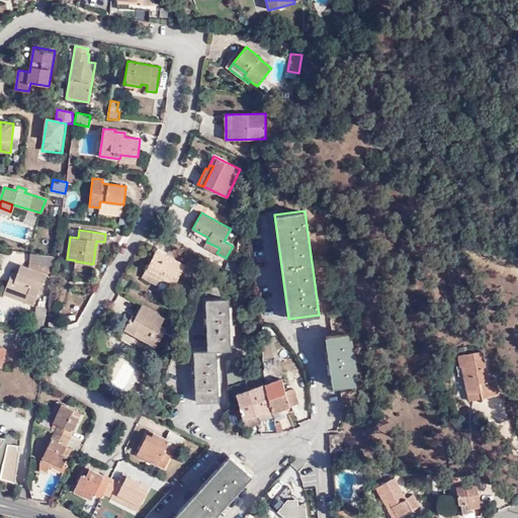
[(204,246),(217,253),(220,248),(206,242),(204,246)]
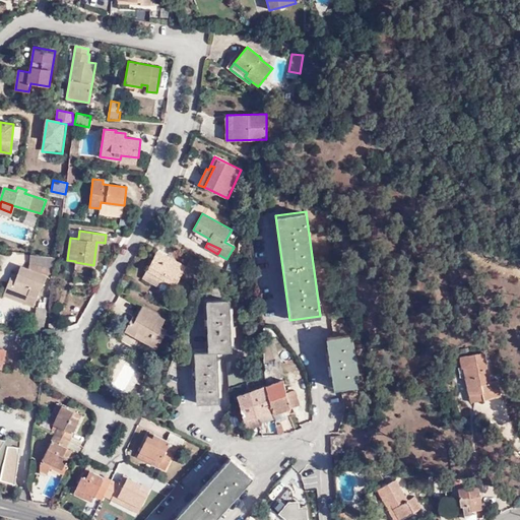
[(195,283),(205,266),(191,258),(186,266),(157,250),(147,269),(164,279),(176,285),(182,275),(195,283)]
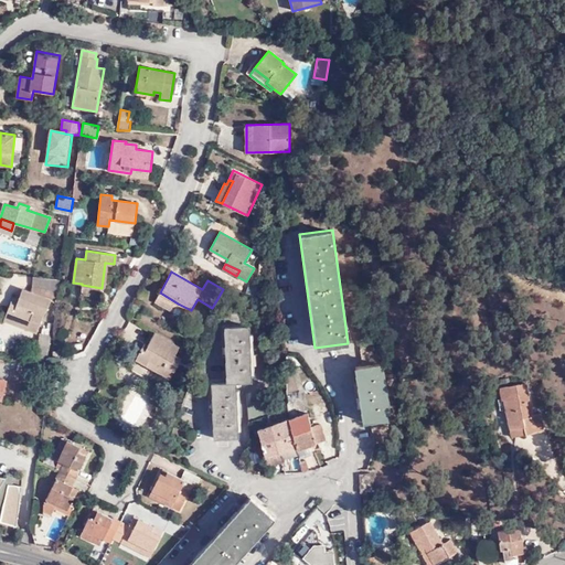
[(62,278),(33,275),(32,285),(61,292),(62,278)]
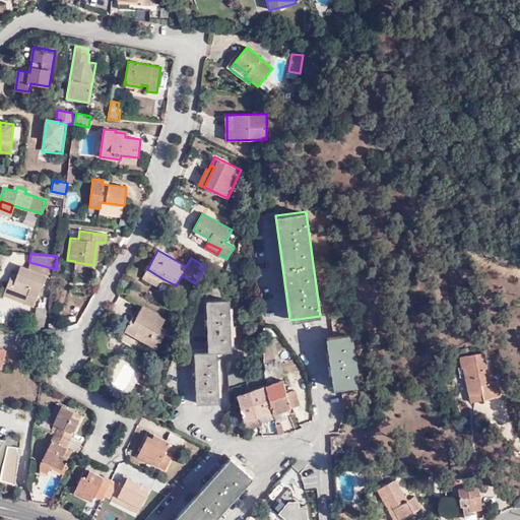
[(48,274),(55,272),(56,269),(29,262),(27,268),(48,275),(48,274)]
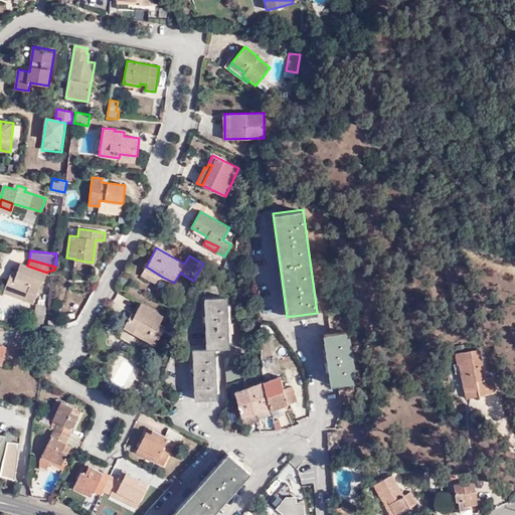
[(92,269),(93,263),(74,260),(73,267),(92,269)]
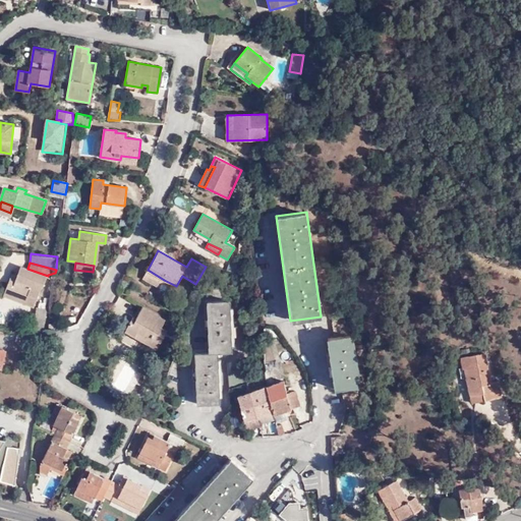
[(43,287),(48,276),(27,269),(21,267),(17,276),(13,286),(8,284),(5,291),(26,299),(24,303),(35,306),(42,287),(43,287)]
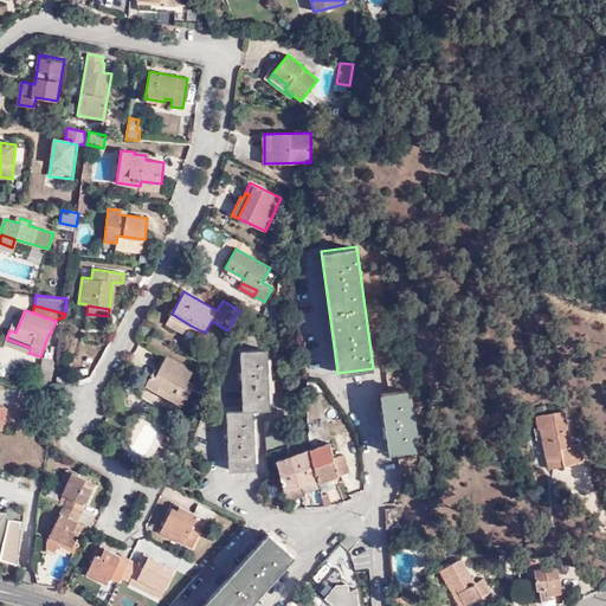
[(186,335),(191,326),(172,314),(166,323),(186,335)]
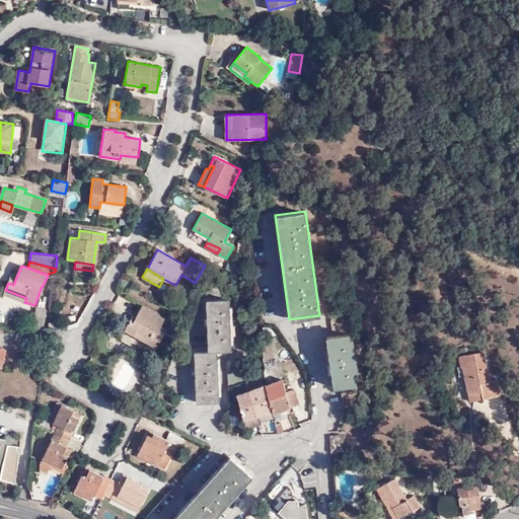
[(13,285),(17,275),(12,273),(8,283),(13,285)]
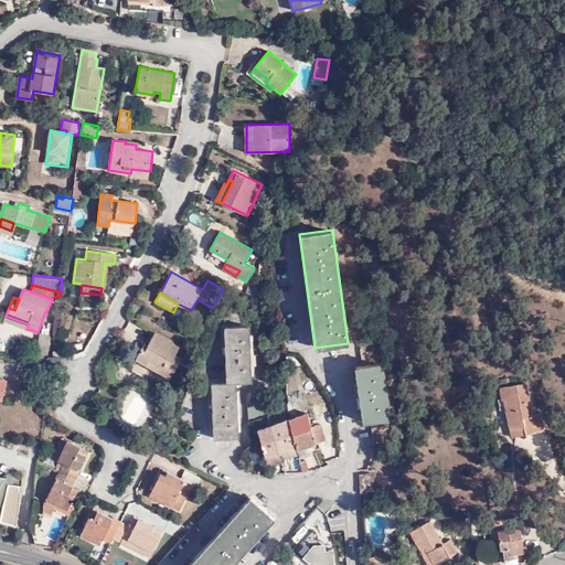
[(27,329),(29,324),(6,316),(3,320),(27,329)]
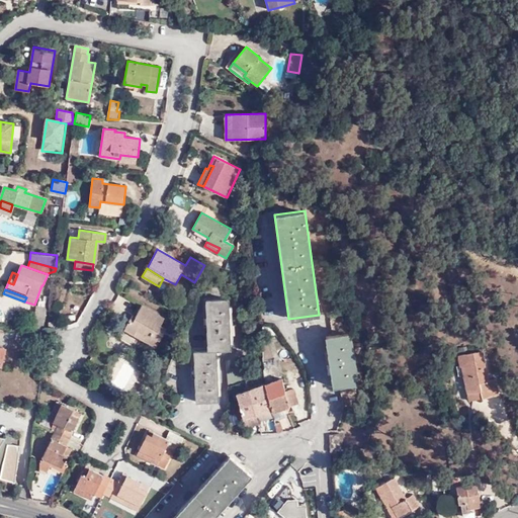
[(224,300),(199,301),(202,351),(187,352),(189,403),(213,402),(211,352),(227,351),(224,300)]
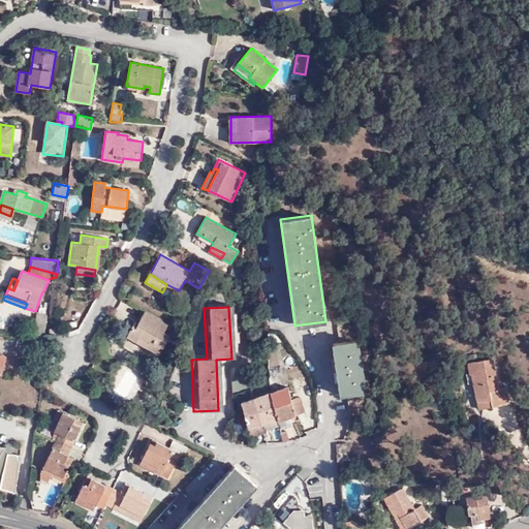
[(168,324),(146,311),(135,329),(132,327),(126,336),(159,355),(170,336),(164,332),(168,324)]
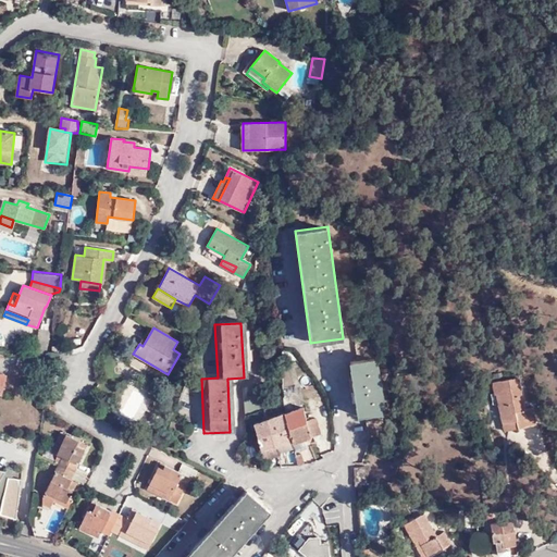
[(354,335),(358,361),(374,358),(371,332),(354,335)]
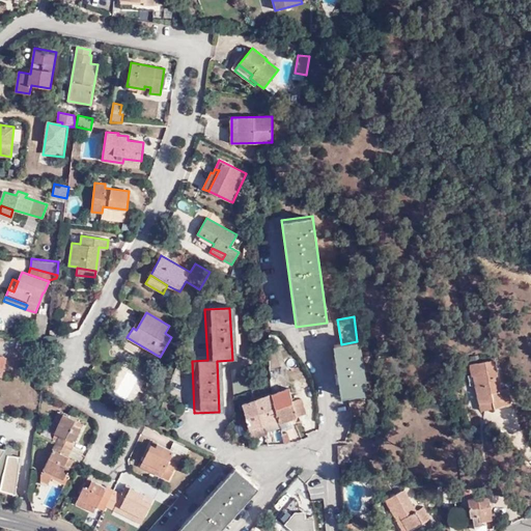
[(32,337),(45,339),(46,326),(34,324),(32,337)]
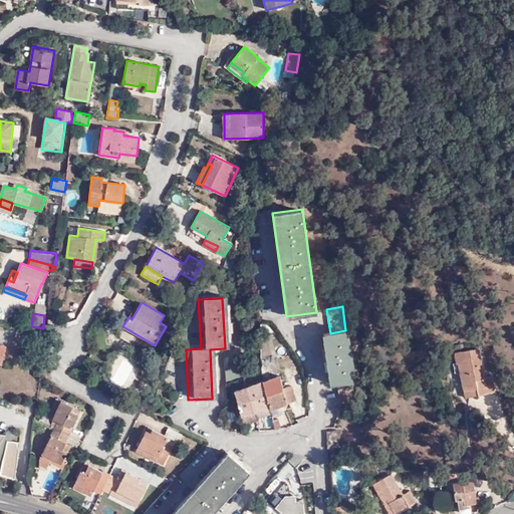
[(27,337),(46,339),(46,332),(47,328),(43,328),(31,326),(29,326),(27,337)]
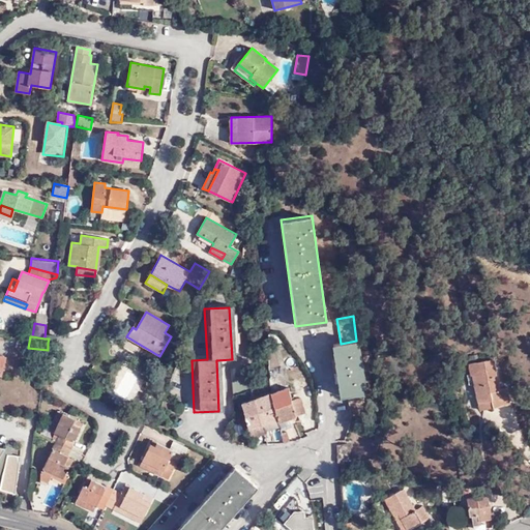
[(341,396),(348,395),(364,393),(363,386),(365,386),(360,347),(357,348),(356,341),(341,344),(332,345),(341,396)]
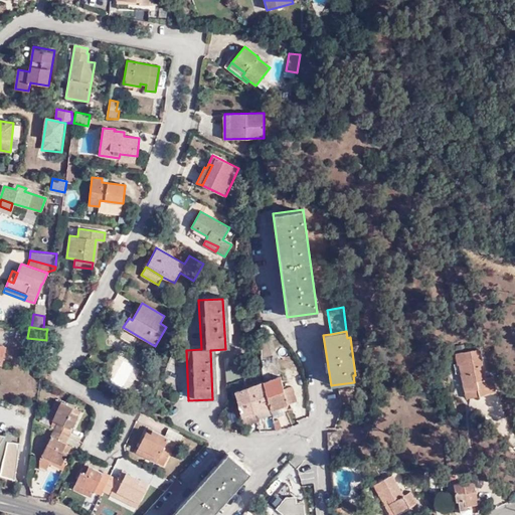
[(478,389),(479,395),(496,392),(493,377),(485,379),(480,350),(456,354),(458,364),(460,364),(465,391),(466,391),(478,389)]
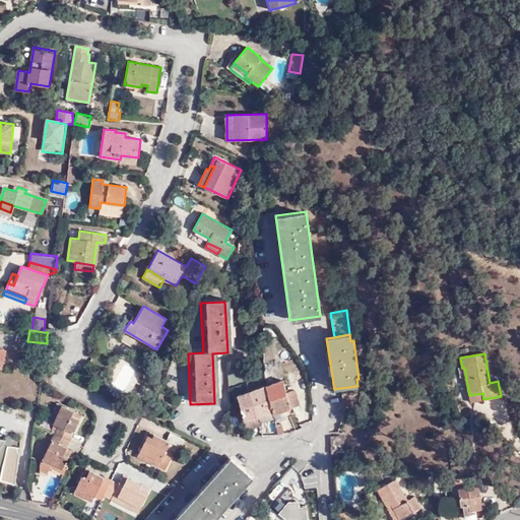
[(229,373),(229,388),(254,379),(252,364),(229,373)]
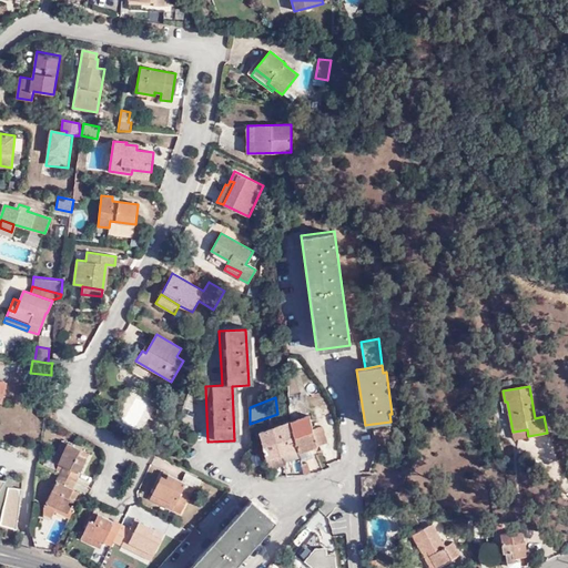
[(298,450),(298,453),(327,443),(323,425),(313,428),(310,415),(290,422),(298,450)]
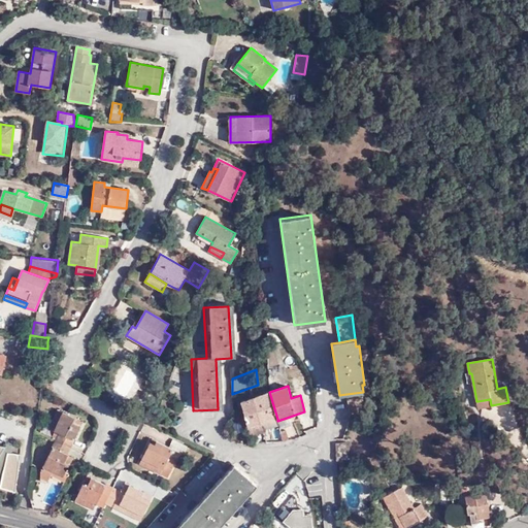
[(260,423),(277,419),(269,392),(253,397),(260,423)]
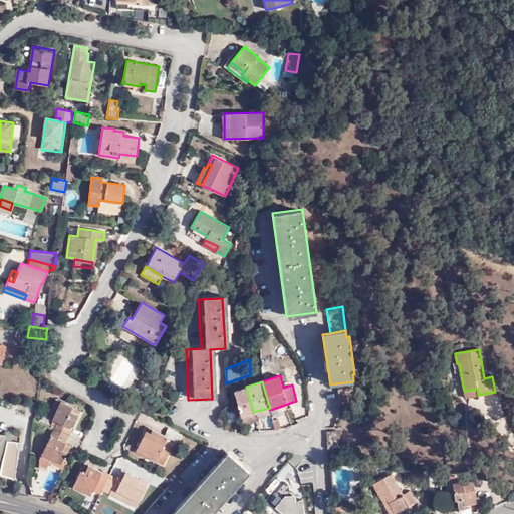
[(340,407),(356,405),(353,381),(337,383),(340,407)]
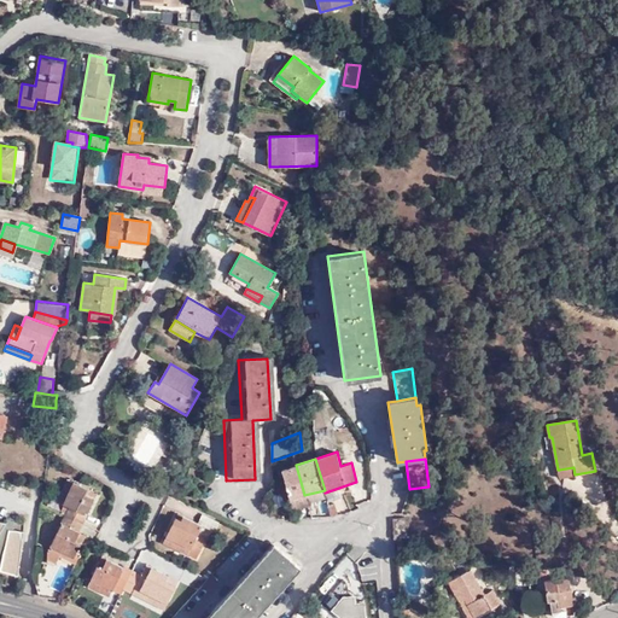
[(291,500),(304,495),(296,465),(283,470),(291,500)]
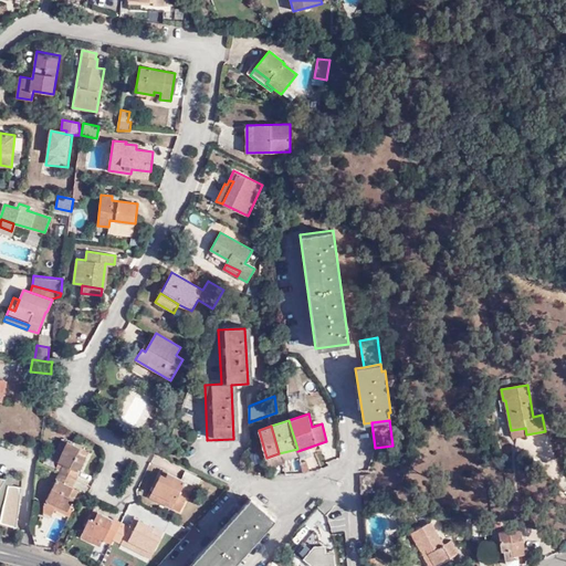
[(52,459),(58,461),(67,441),(62,439),(52,459)]
